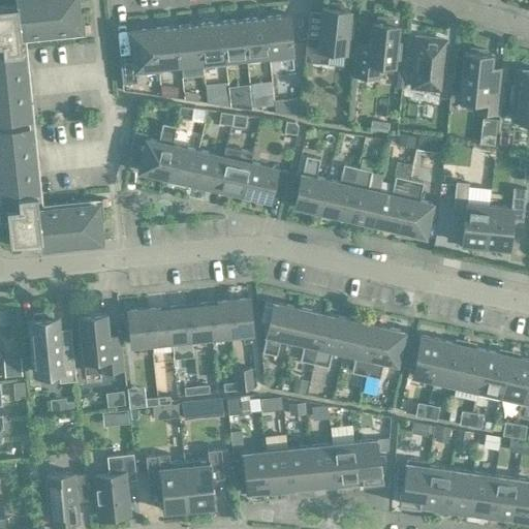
[(27,0),(28,4),(0,6),(0,121),(28,119),(20,36),(79,30),(74,0),(64,0),(62,0),(61,0),(27,0)]
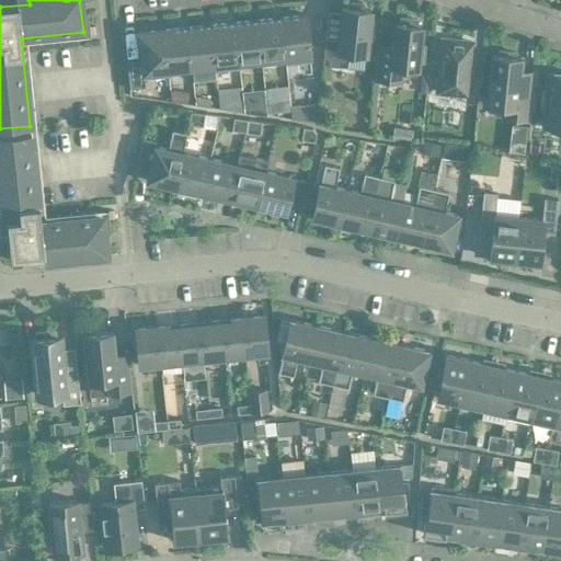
[(324,39),(322,66),(346,68),(364,70),(365,55),(369,11),(363,10),(364,7),(361,3),(351,2),(348,4),(347,9),(341,8),(341,13),(338,41),(324,39)]
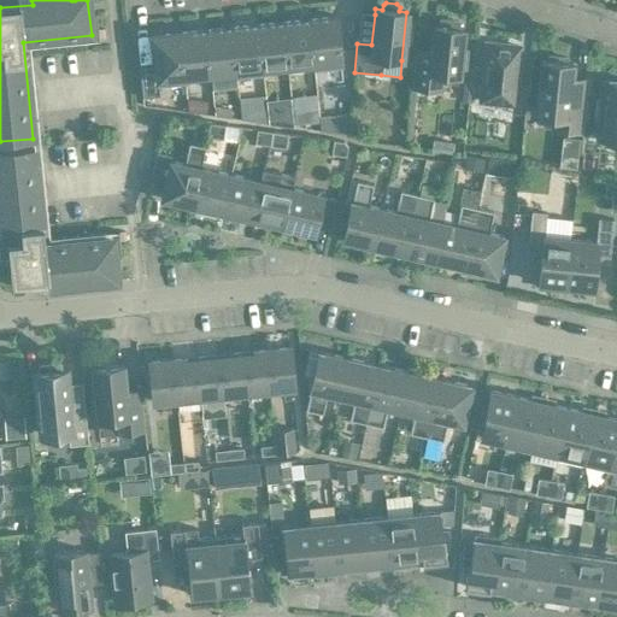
[(338,17),(309,21),(313,65),(312,65),(313,71),(342,69),(338,17)]
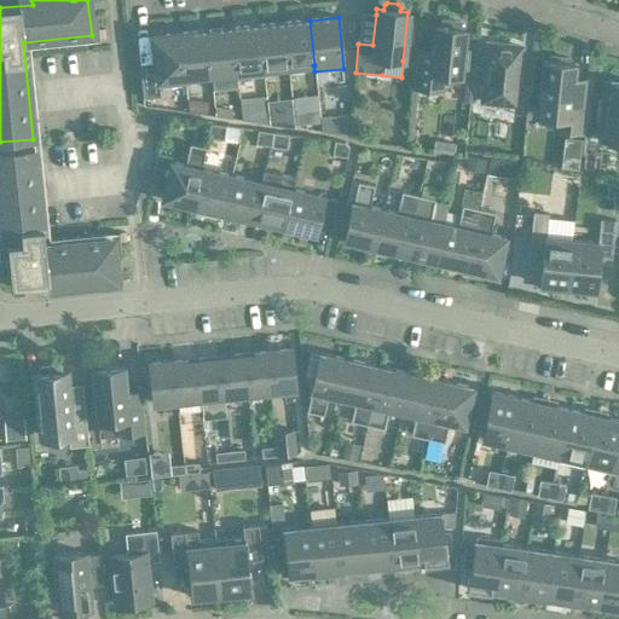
[(289,68),(313,65),(314,65),(310,21),(284,23),(289,68)]
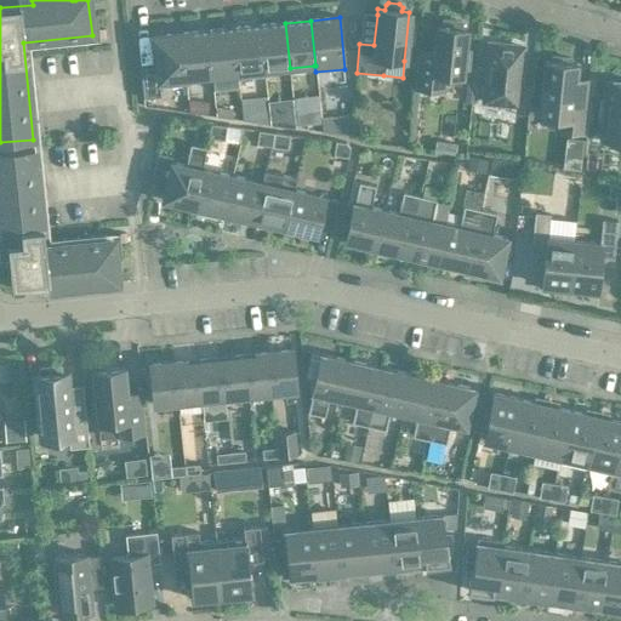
[(460,86),(466,30),(461,29),(461,22),(442,21),(442,28),(437,27),(433,61),(419,60),(415,87),(442,91),(443,84),(460,86)]
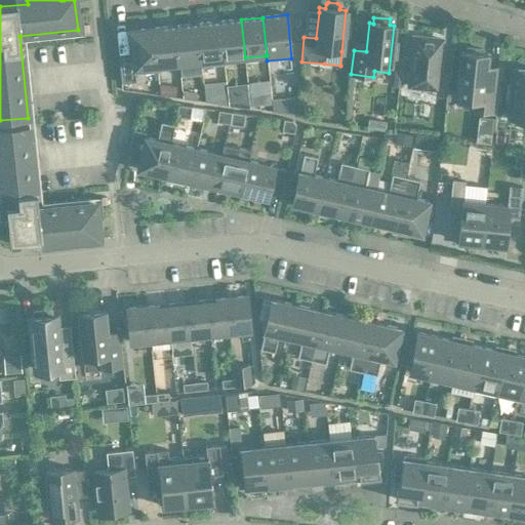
[(224,61),(245,57),(241,19),(218,22),(223,61),(224,61)]
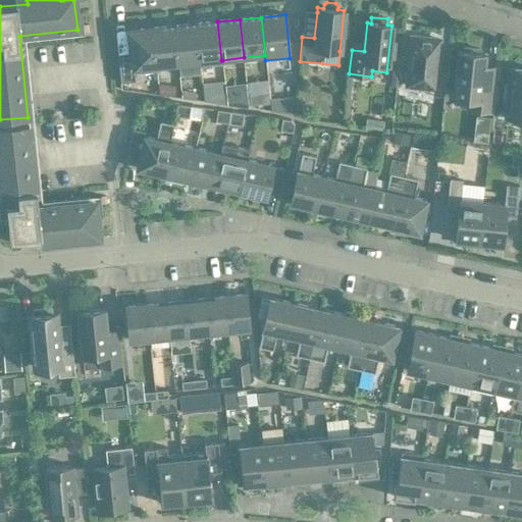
[(222,64),(222,60),(221,60),(217,21),(196,23),(200,62),(199,62),(199,67),(222,64)]
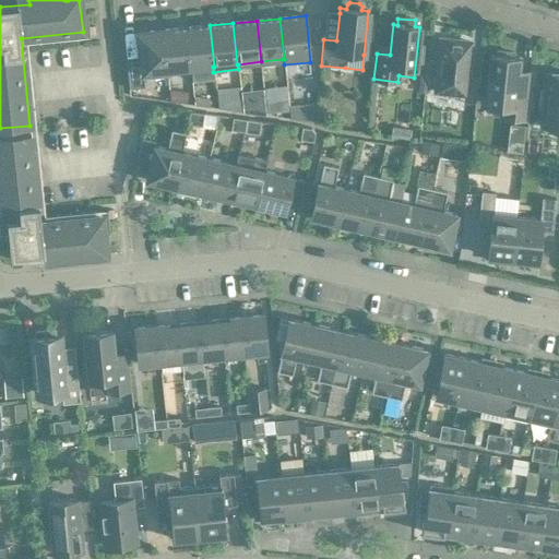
[(214,81),(213,72),(213,67),(214,67),(210,25),(186,28),(190,69),(191,83),(214,81)]
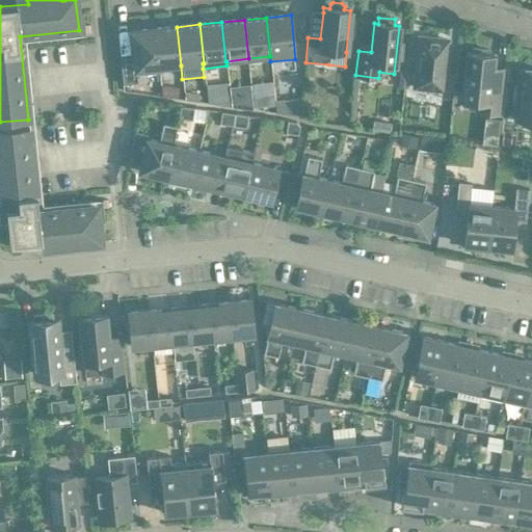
[(159,68),(181,65),(177,27),(155,29),(159,68)]
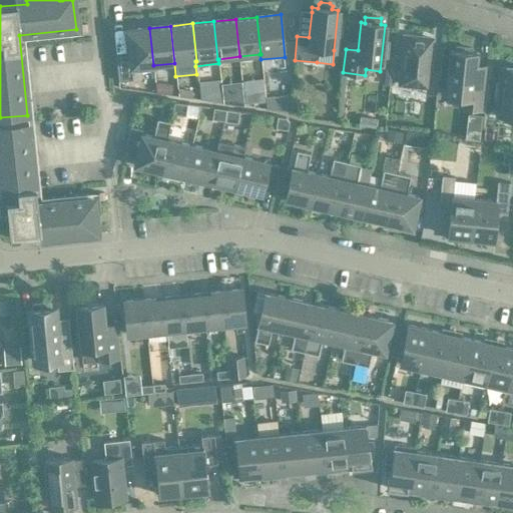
[(154,70),(153,65),(149,28),(125,30),(128,55),(115,57),(118,81),(132,80),(131,72),(154,70)]
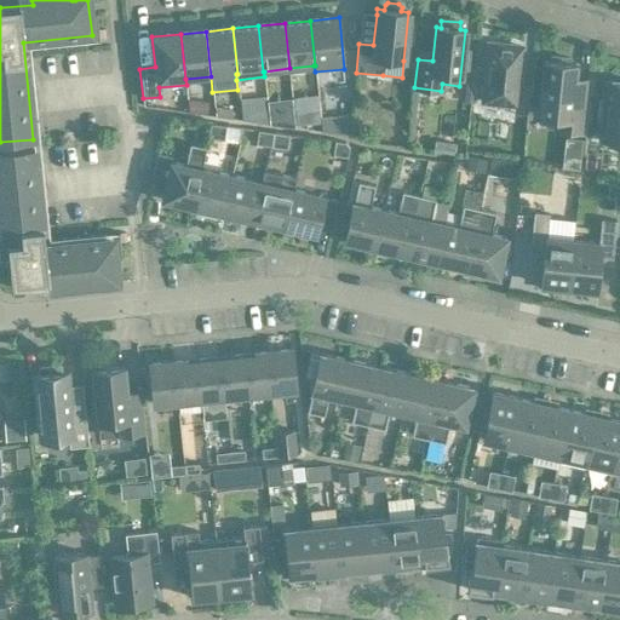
[(521,47),(488,44),(482,102),(516,105),(516,104),(527,105),(529,86),(517,85),(521,47)]
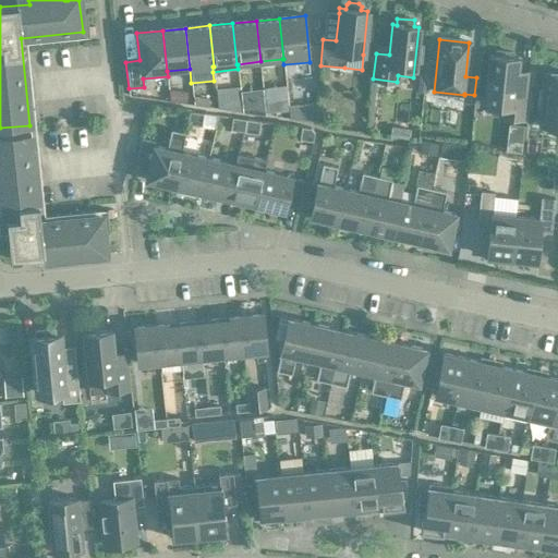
[(489,55),(484,105),(500,107),(499,117),(524,120),(528,88),(530,71),(517,70),(518,58),(512,57),(512,52),(495,51),(495,56),(489,55)]
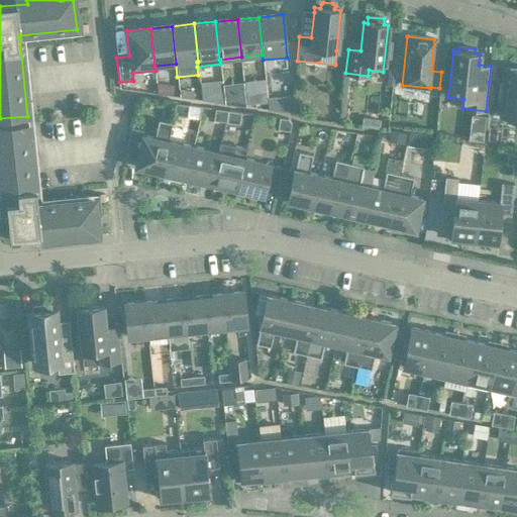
[(502,101),(500,117),(516,118),(516,70),(505,69),(503,85),(499,85),(498,101),(502,101)]
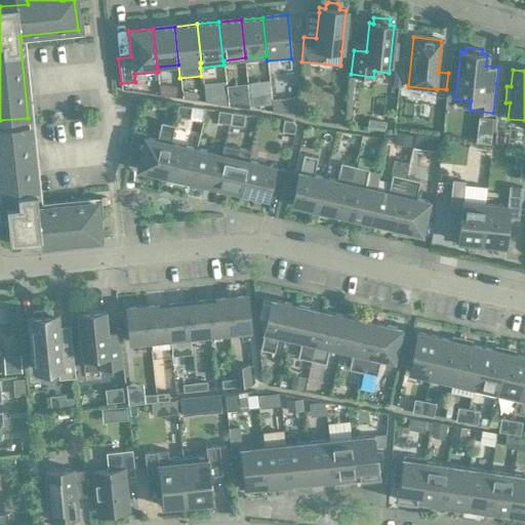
[(269,81),(247,83),(250,107),(271,105),(270,99),(269,81)]
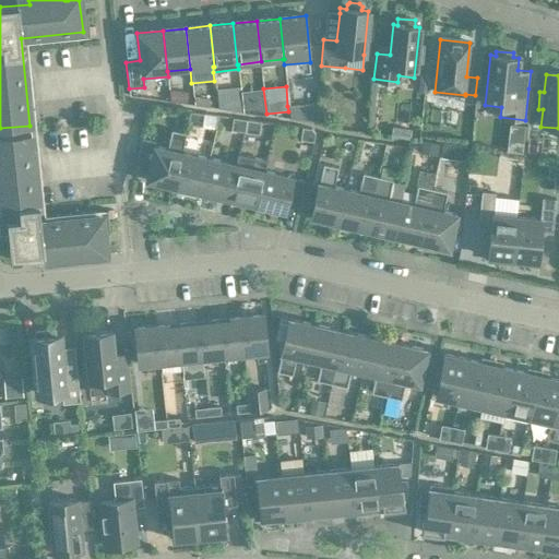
[(187,92),(168,90),(169,100),(186,104),(187,92)]
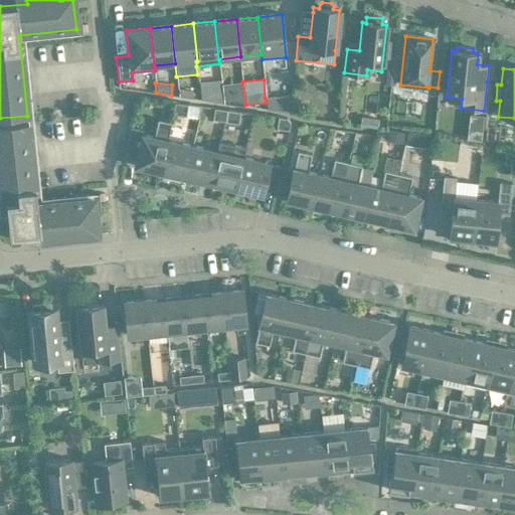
[(242,82),(221,84),(223,105),(244,107),(242,82)]
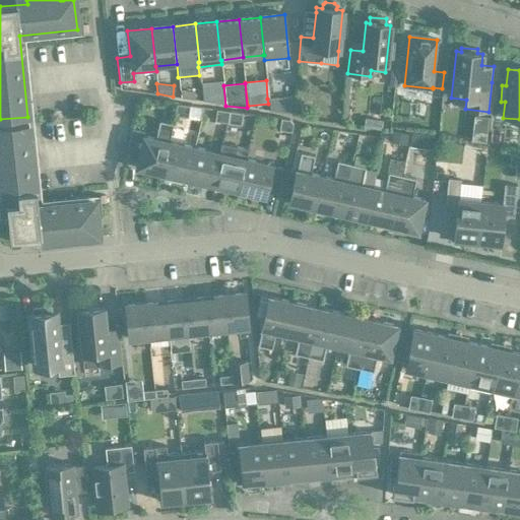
[(194,92),(179,90),(180,99),(194,101),(194,92)]
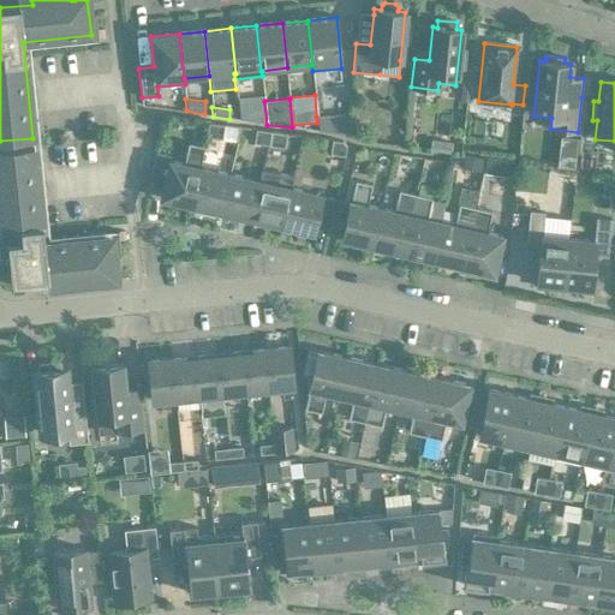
[(264,108),(238,111),(239,120),(266,124),(264,108)]
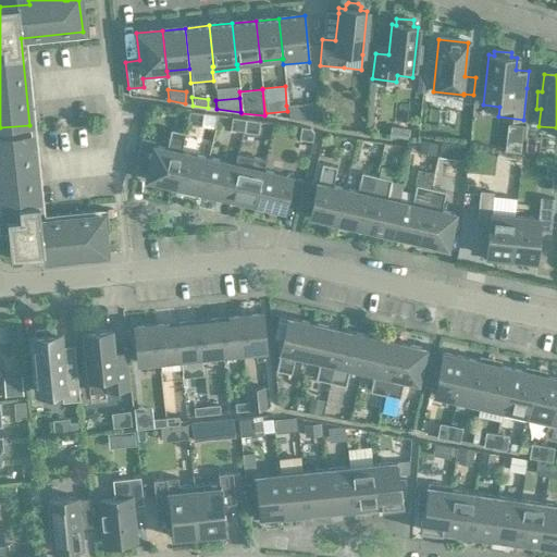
[(314,104),(286,106),(287,111),(288,119),(314,122),(314,104)]
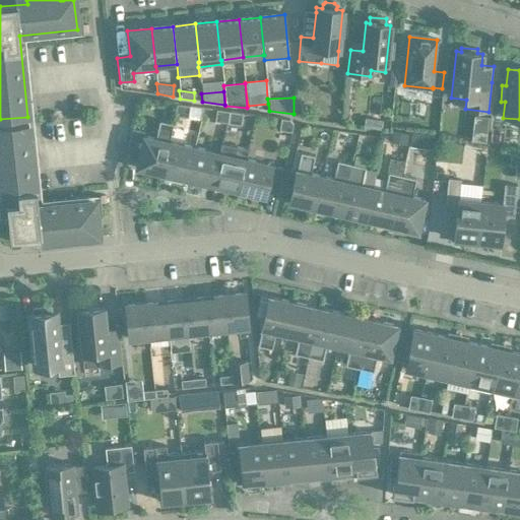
[(189,106),(176,104),(174,114),(187,116),(189,106)]
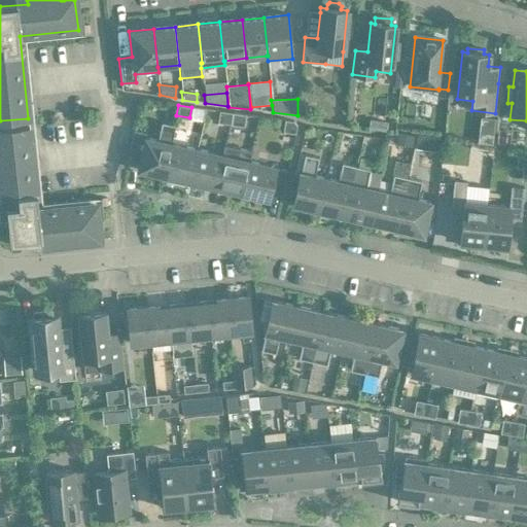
[(230,124),(232,113),(218,111),(216,121),(230,124)]
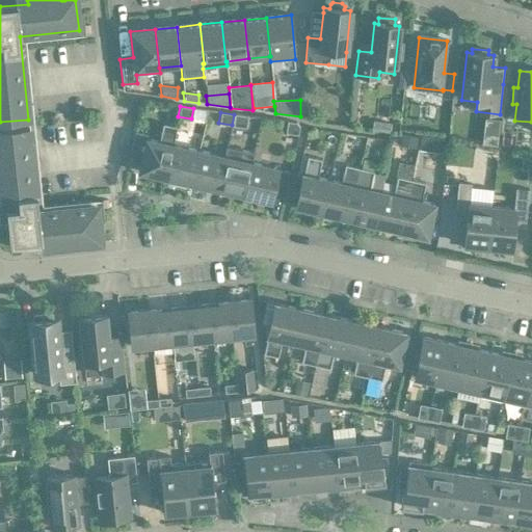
[(234,114),(232,125),(245,127),(247,116),(234,114)]
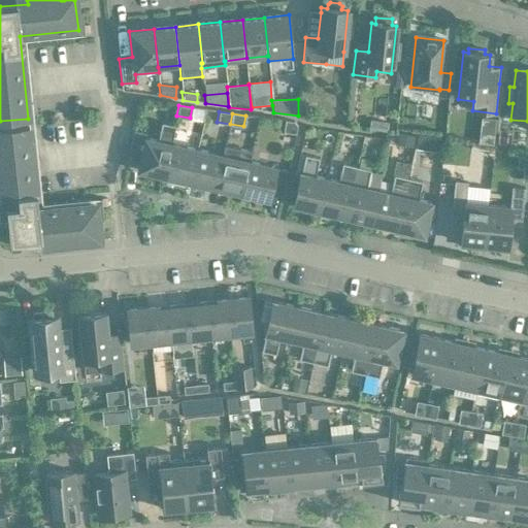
[(285,121),(283,132),(296,134),(297,127),(293,122),(285,121)]
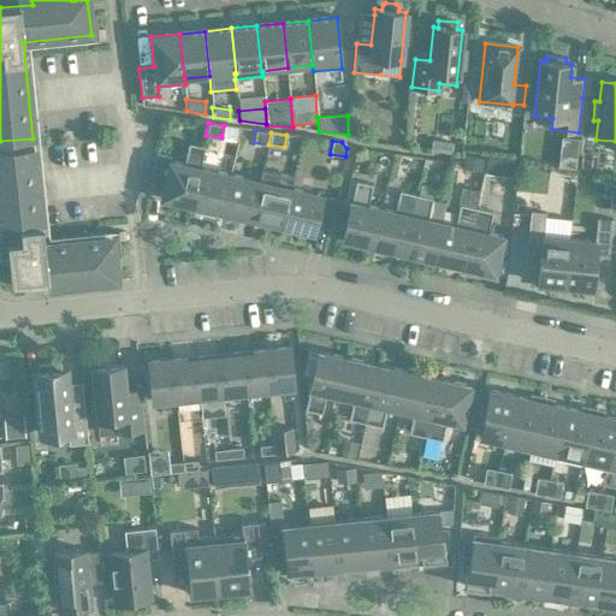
[(432,141),(431,153),(449,155),(451,143),(432,141)]
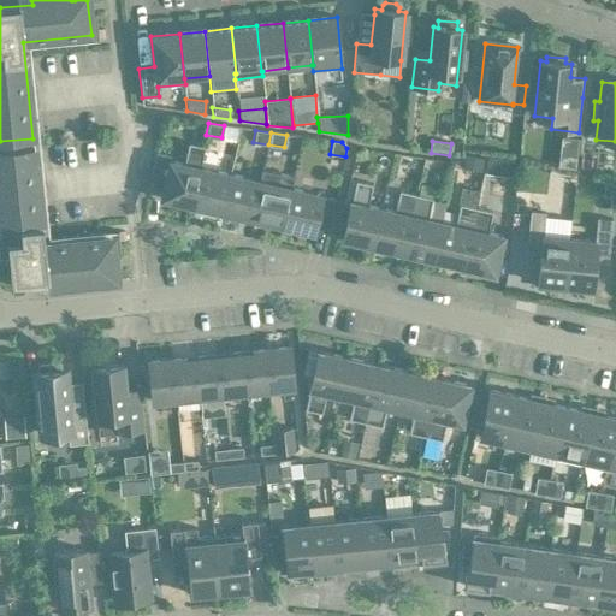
[(199,169),(200,169),(205,148),(188,144),(183,165),(169,161),(170,155),(155,153),(149,181),(164,184),(160,196),(160,199),(190,206),(199,169)]
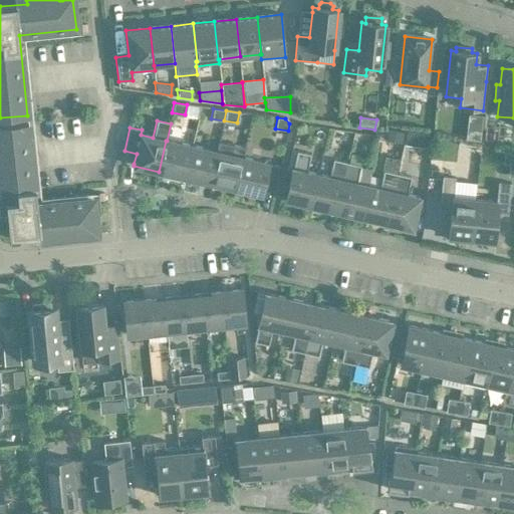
[(0,202),(5,202),(9,239),(51,234),(51,240),(84,237),(83,231),(96,230),(93,199),(36,205),(28,124),(0,127),(0,202)]
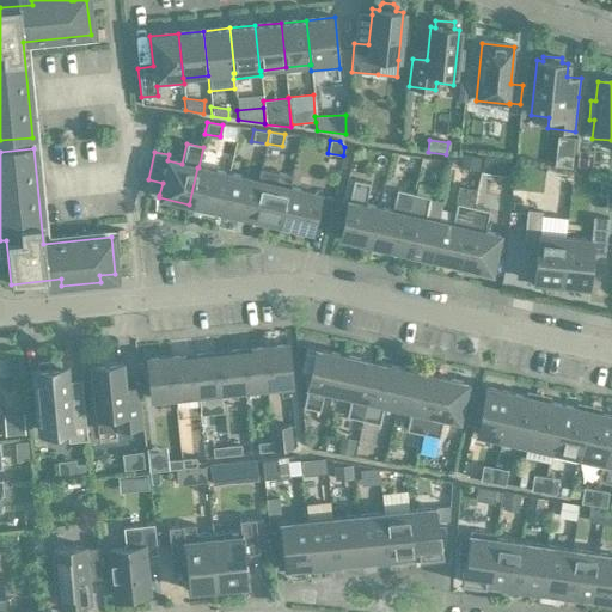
[(460,154),(457,167),(477,172),(479,159),(460,154)]
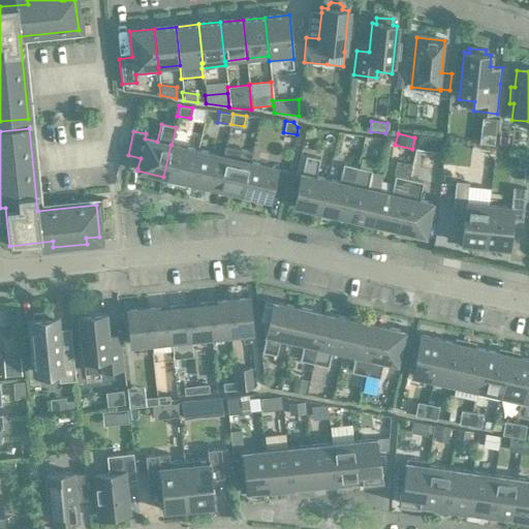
[(418,134),(416,150),(431,152),(433,137),(418,134)]
